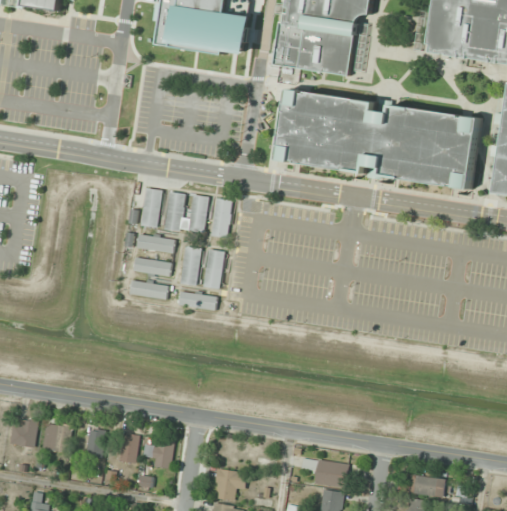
[(0,0),(56,0),(55,11),(19,5),(18,9),(0,6),(0,0)]
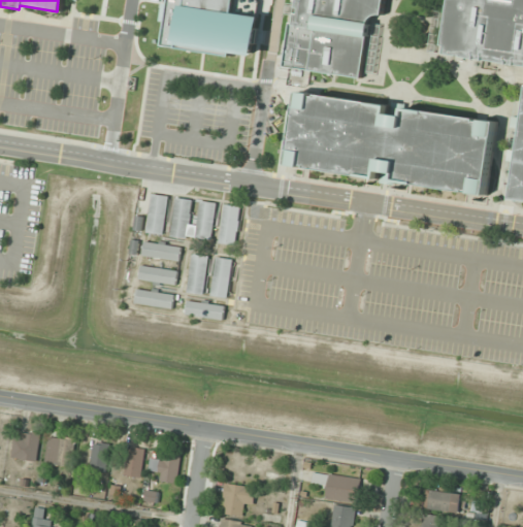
[(162,0),(230,0),(228,17),(250,21),(246,54),(227,51),(227,56),(156,45),(162,0)]
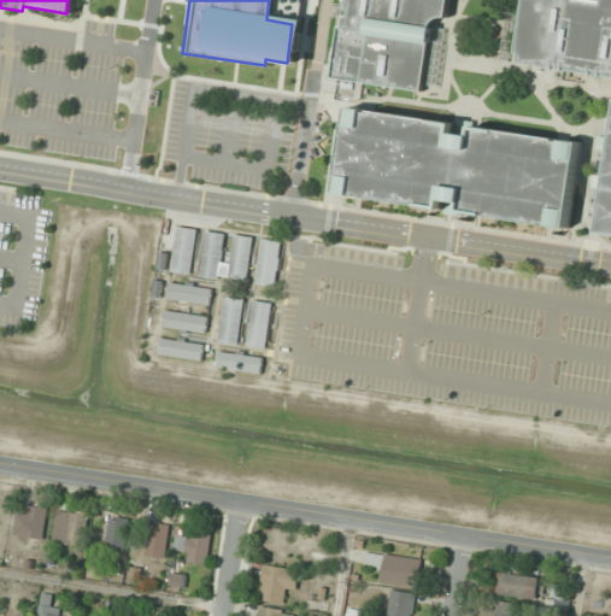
[(324,78),(415,93),(423,44),(424,44),(427,27),(426,27),(426,24),(428,21),(430,19),(433,18),(436,17),(440,18),(442,0),(341,0),(340,10),(344,11),(342,16),(340,16),(338,27),(333,27),(324,78)]
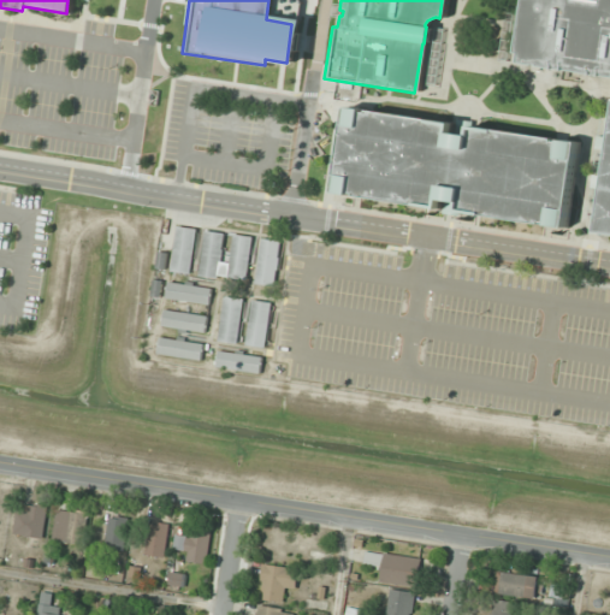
[(609,0),(609,69),(609,78),(511,64),(513,55),(509,55),(516,0),(609,0)]
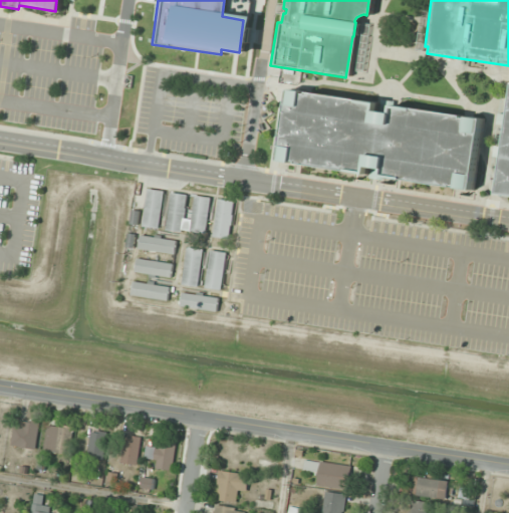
[(489,145),(497,147),(501,125),(492,123),(493,111),(502,113),(508,80),(508,198),(490,195),(495,159),(487,157),(489,145)]
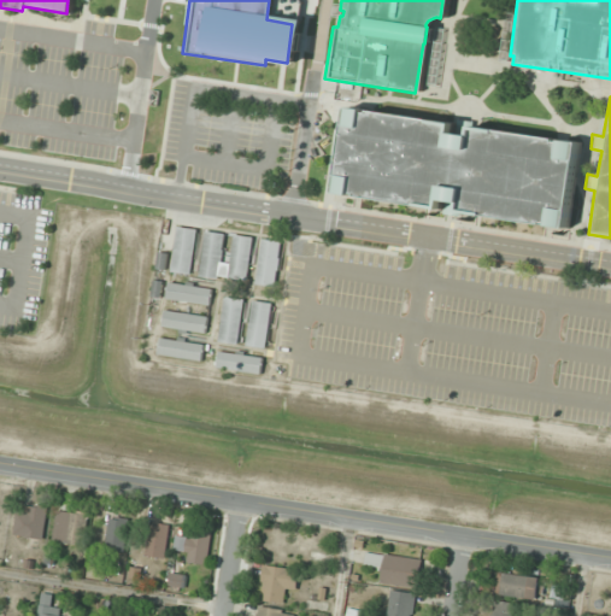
[(344,105),(359,107),(359,110),(365,110),(366,107),(451,121),(451,118),(468,122),(468,124),(552,136),(551,139),(559,140),(559,138),(575,140),(562,229),(544,226),(545,224),(539,223),(539,226),(453,212),(453,215),(439,212),(439,210),(353,197),(353,194),(347,193),(347,197),(329,193),(344,105)]
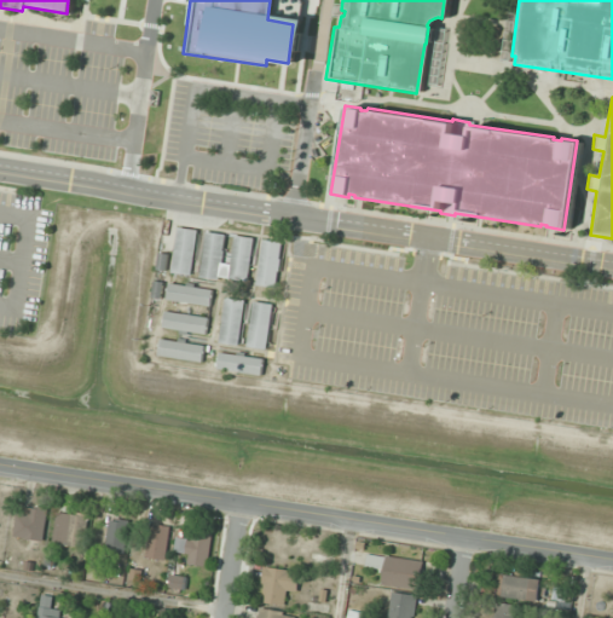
[(171,275),(179,275),(190,277),(196,231),(186,230),(177,229),(171,275)]
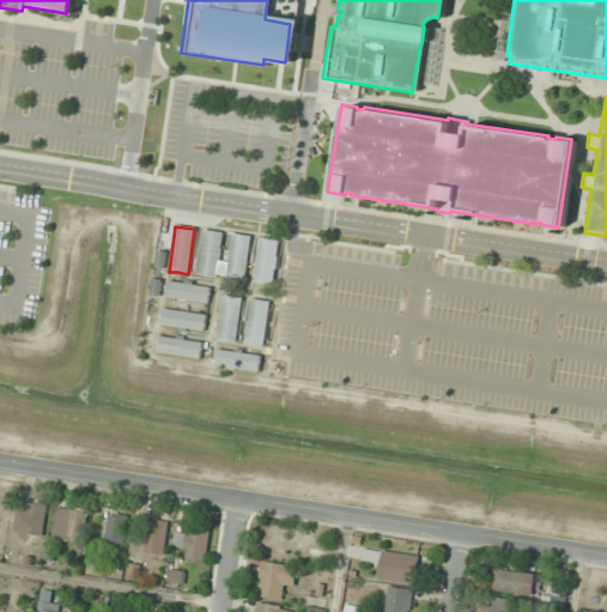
[(204,231),(212,232),(222,234),(216,278),(206,278),(196,276),(204,231)]
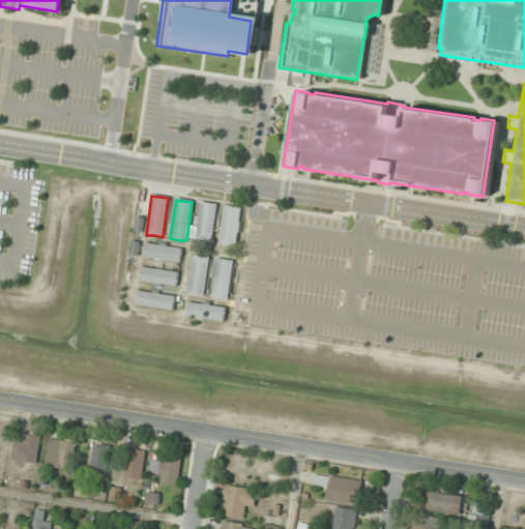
[(200,202),(208,203),(216,204),(211,242),(203,240),(195,240),(200,202)]
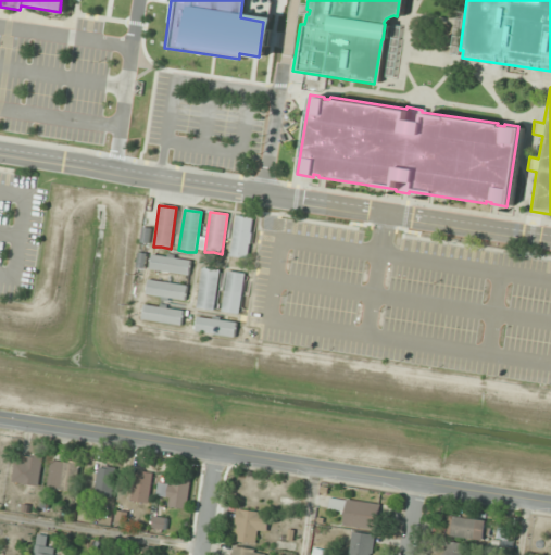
[(229,257),(238,259),(247,260),(252,218),(243,217),(235,216),(229,257)]
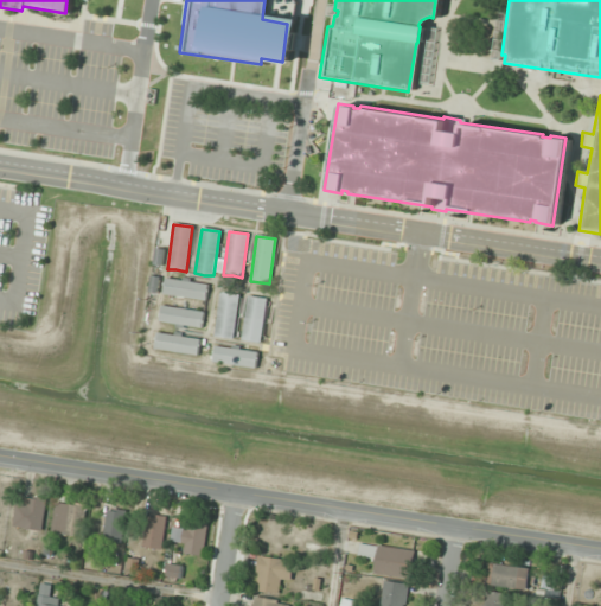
[(164,279),(205,285),(205,294),(203,301),(160,295),(164,279)]
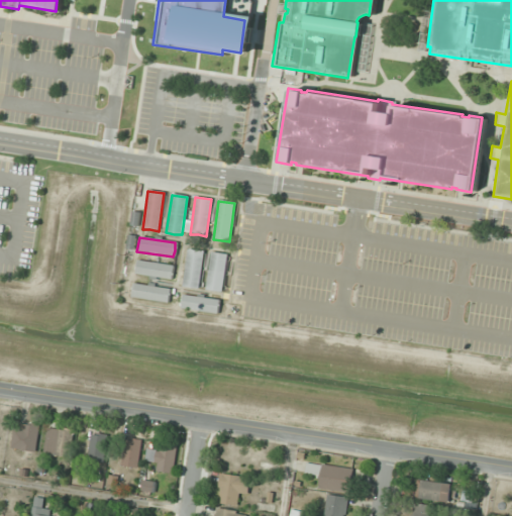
[(182,291),(190,292),(198,293),(203,255),(195,253),(187,252),(182,291)]
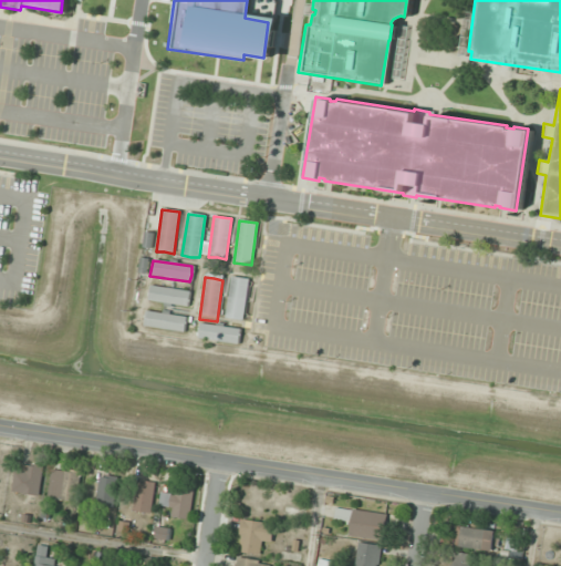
[(225,319),(234,320),(242,321),(248,280),(240,278),(231,278),(225,319)]
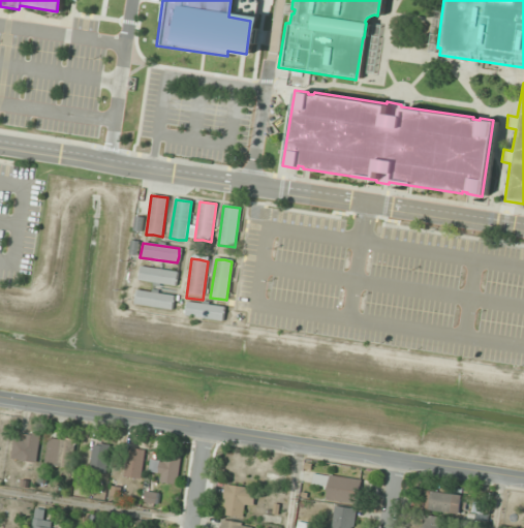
[(140,267),(177,273),(176,280),(175,287),(136,281),(140,267)]
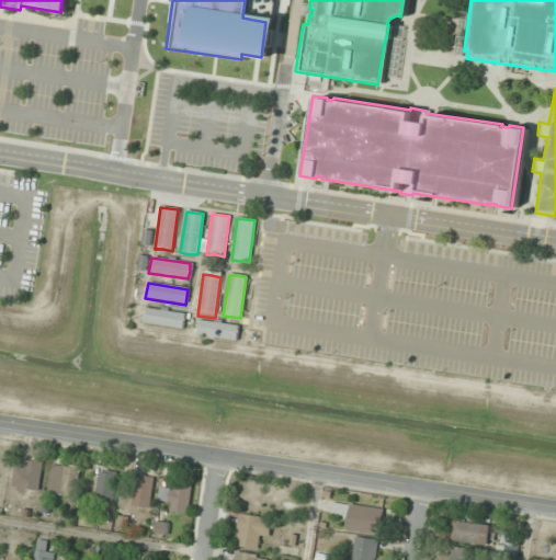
[(144,308),(160,311),(183,315),(182,322),(181,330),(142,323),(144,308)]
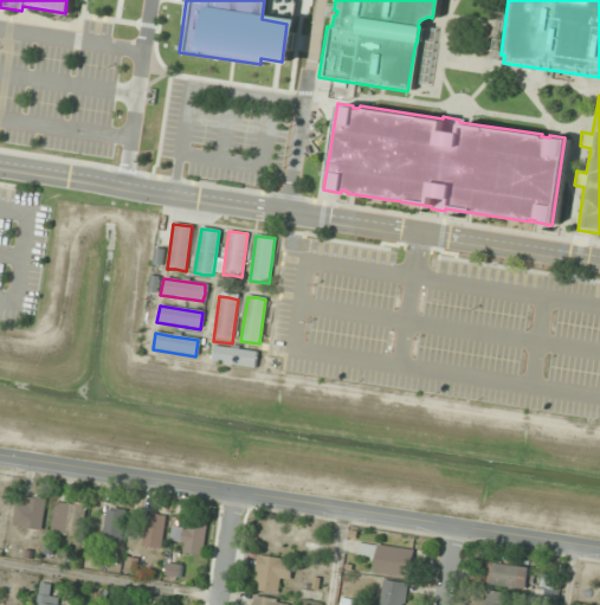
[(211,364),(253,369),(255,362),(256,353),(213,347),(212,355),(211,364)]
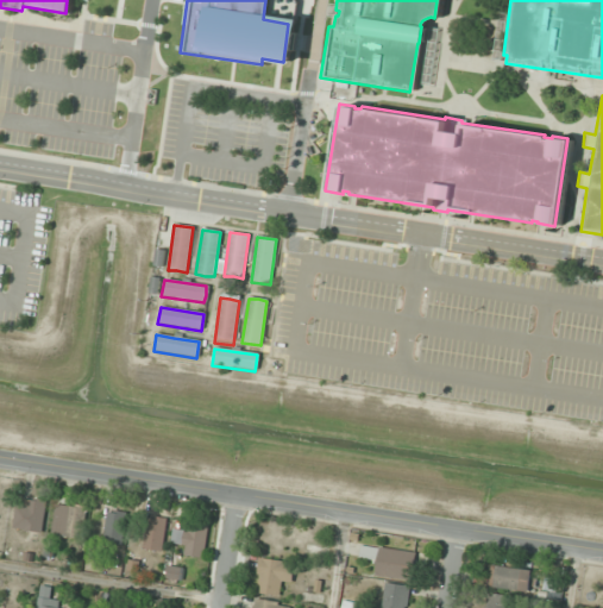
[(12,507),(8,530),(37,533),(42,500),(24,499),(23,508),(12,507)]
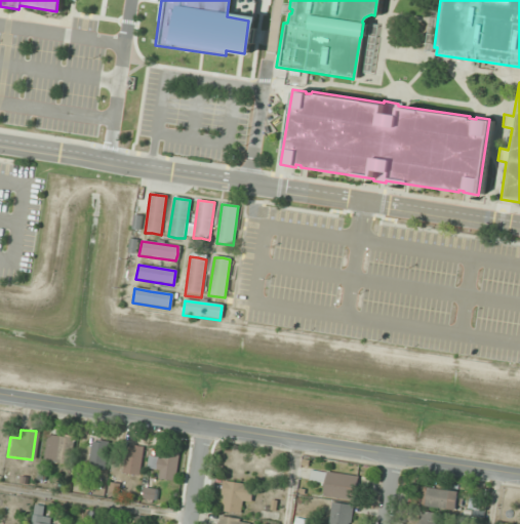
[(50,462),(68,465),(71,437),(53,435),(50,462)]
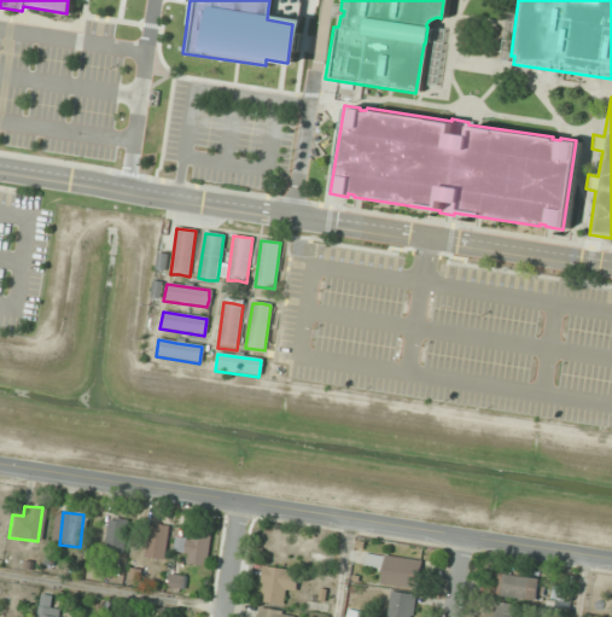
[(99,551),(117,554),(124,522),(105,518),(99,551)]
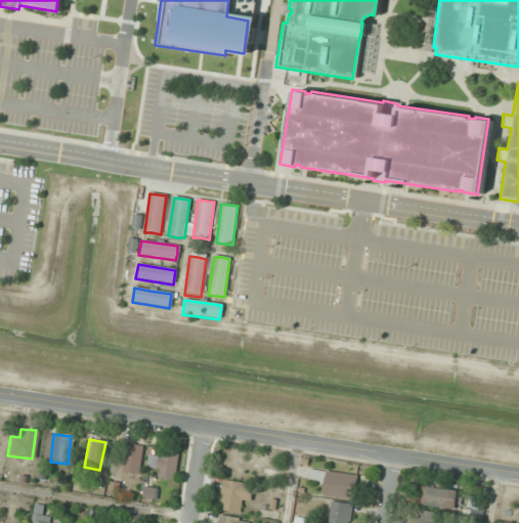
[(135,476),(140,448),(124,445),(119,473),(135,476)]
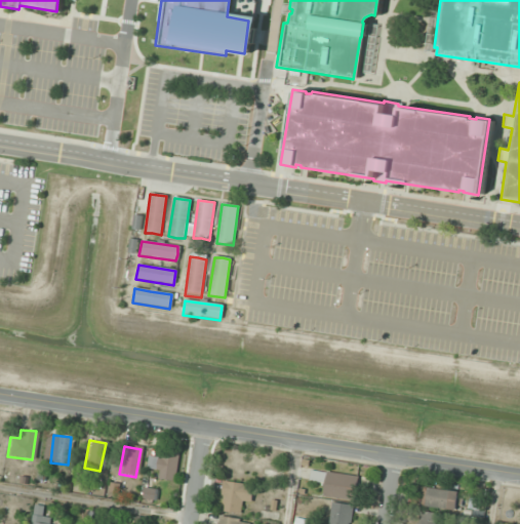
[(171,480),(174,452),(156,450),(153,479),(171,480)]
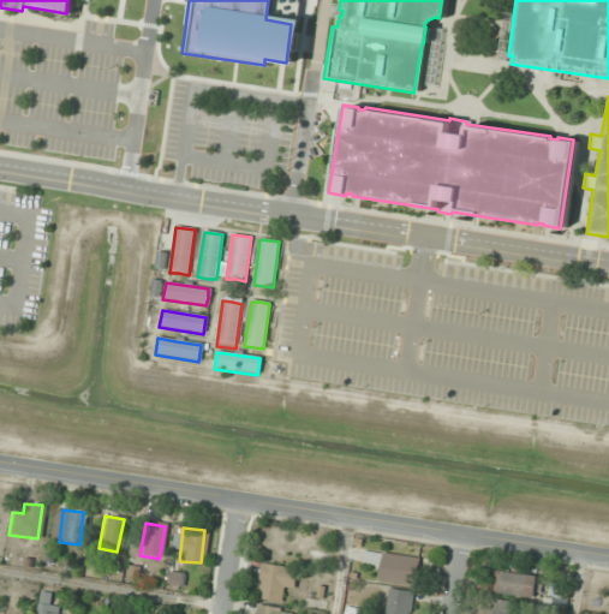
[(359,564),(372,565),(371,582),(411,586),(415,558),(360,552),(359,564)]
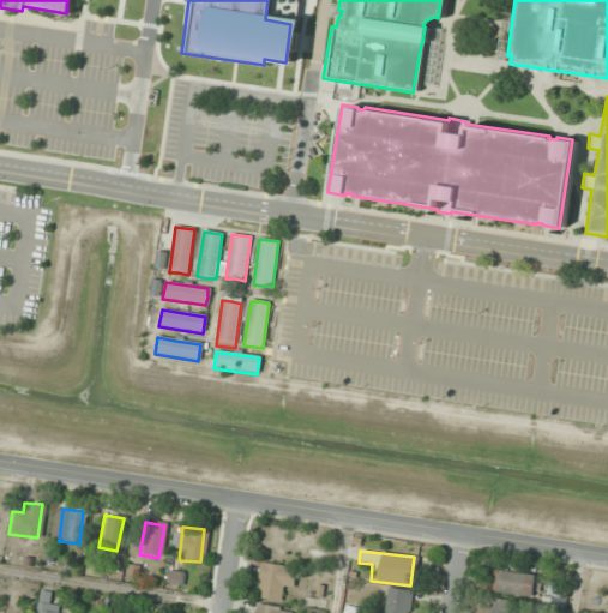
[(277,600),(277,589),(289,589),(290,566),(256,565),(254,599),(277,600)]
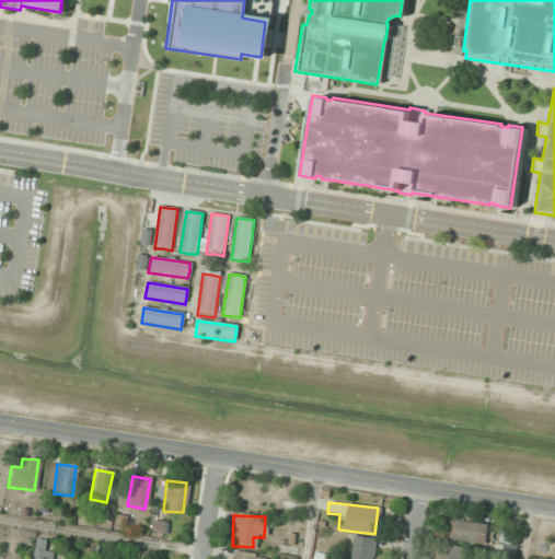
[(488,523),(451,523),(451,543),(488,543),(488,523)]
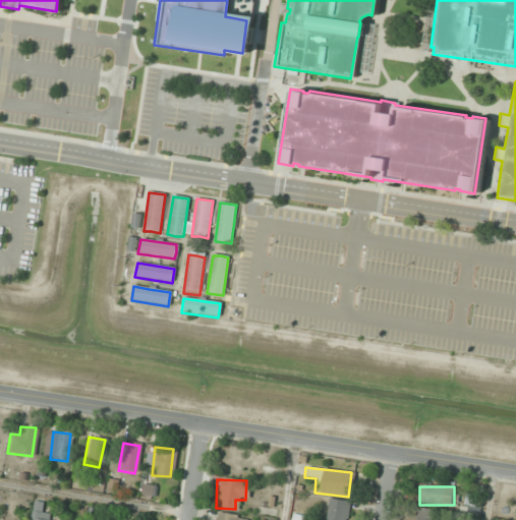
[(47,519),(49,512),(40,511),(41,501),(30,499),(26,519),(47,519)]
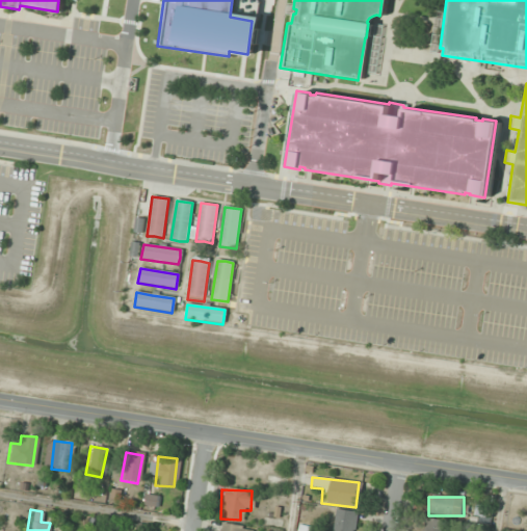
[(350,530),(353,512),(333,510),(330,530),(350,530)]
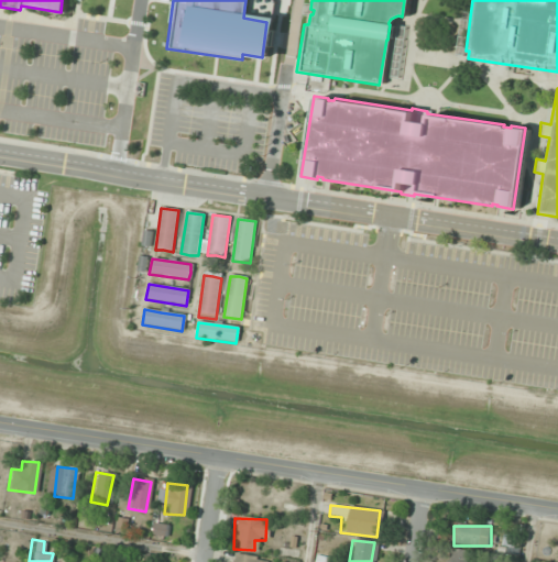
[(466,561),(468,552),(447,549),(444,561),(466,561)]
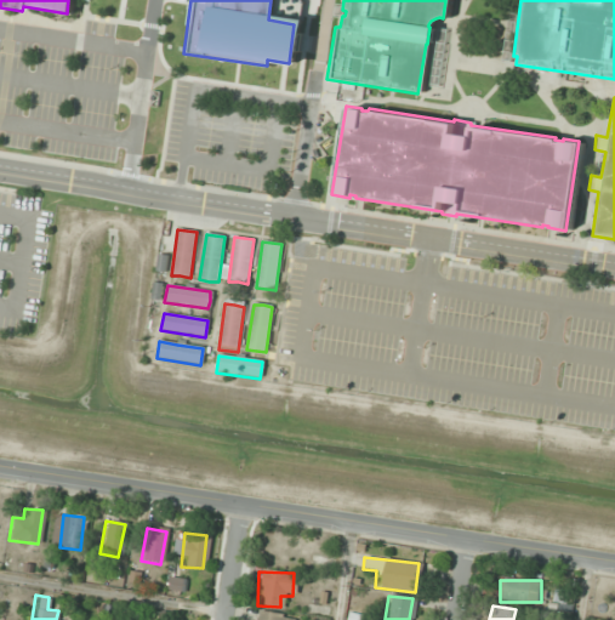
All buildings are outlined.
